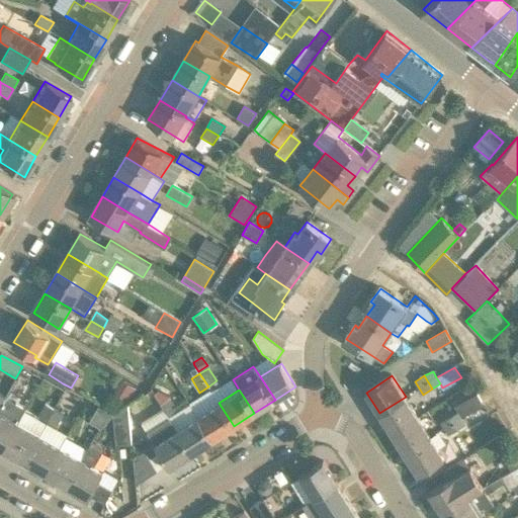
[(165,412),(169,417),(179,410),(170,400),(170,397),(158,391),(155,393),(161,404),(165,412)]
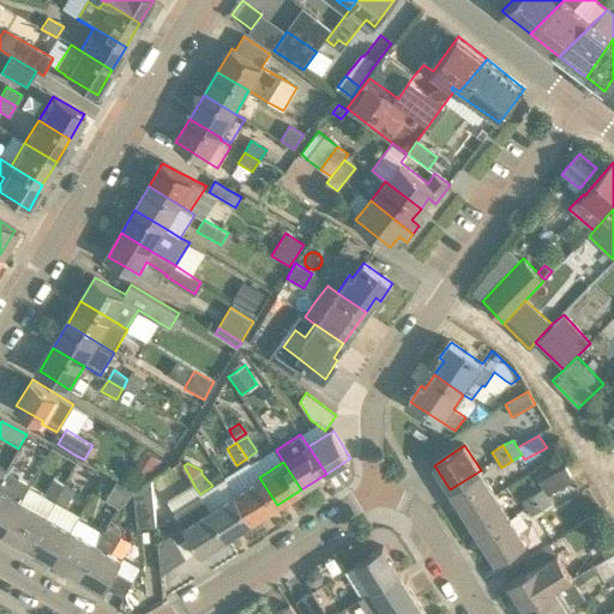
[(548,495),(575,480),(565,467),(539,482),(543,487),(548,495)]
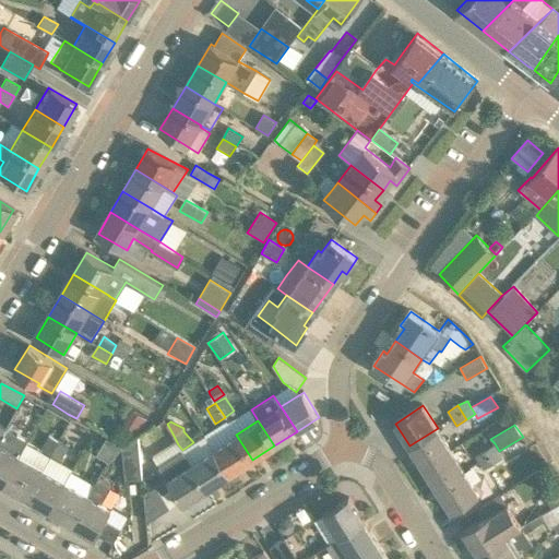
[(21,456),(27,442),(28,440),(7,428),(0,439),(0,484),(3,486),(21,456)]
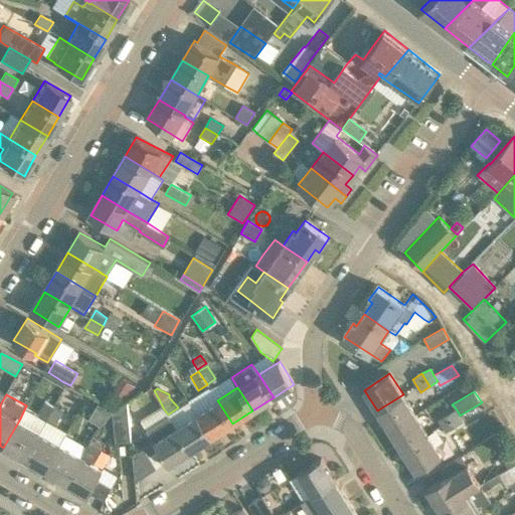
[(390,432),(416,415),(403,394),(377,410),(390,432)]
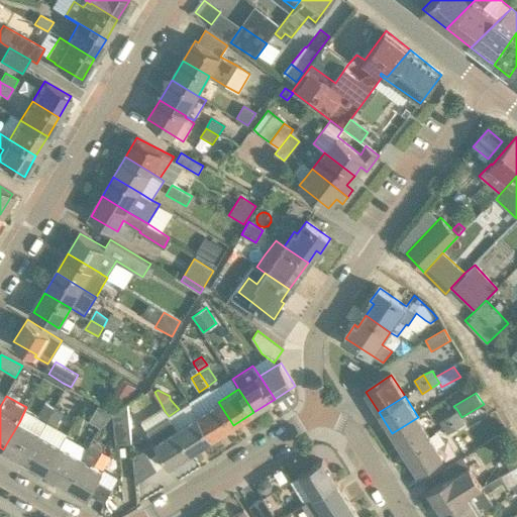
[(461,417),(466,423),(470,430),(498,413),(491,400),(484,404),(461,417)]
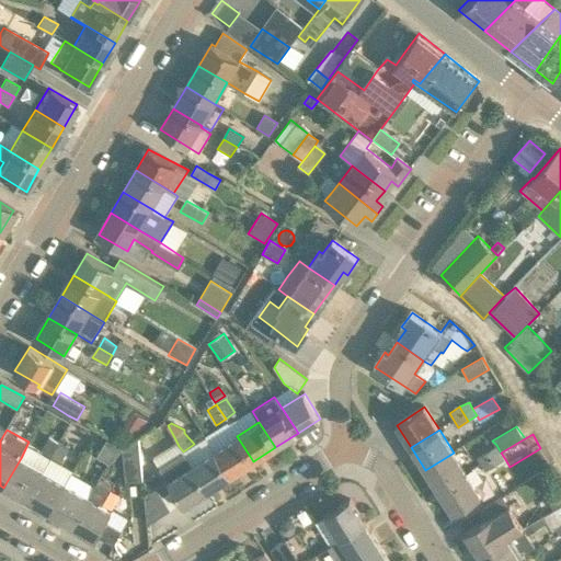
[(230,477),(253,461),(237,436),(214,450),(230,477)]
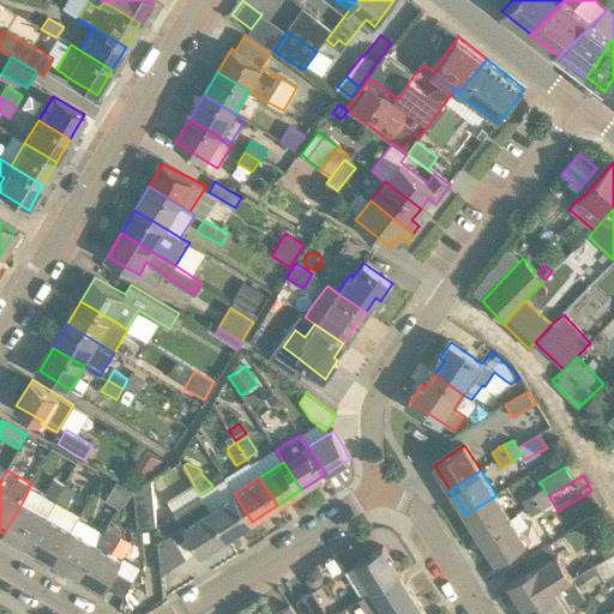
[(56,501),(65,486),(54,480),(46,494),(56,501)]
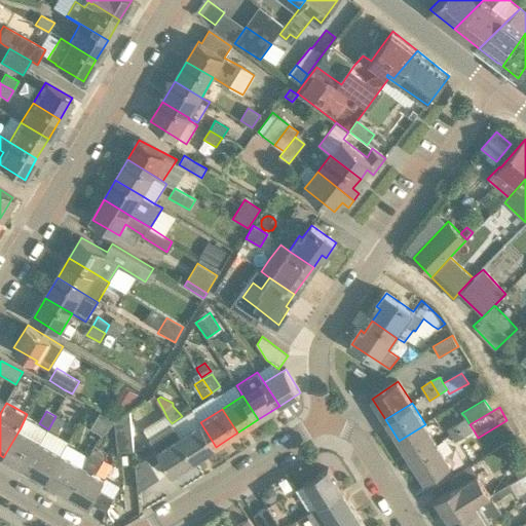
[(115,422),(116,421),(101,412),(91,428),(103,436),(115,422)]
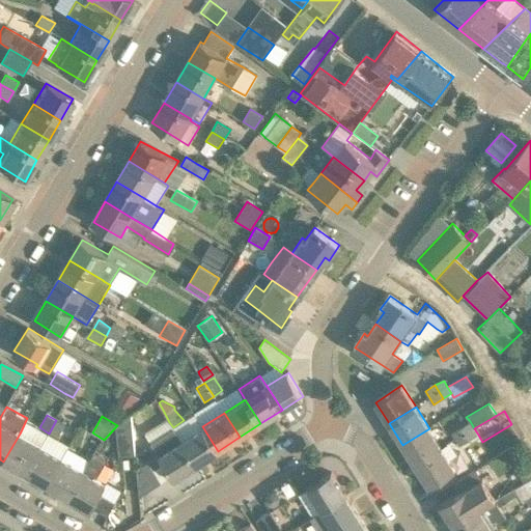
[(117,425),(116,426),(118,456),(135,454),(131,417),(117,425)]
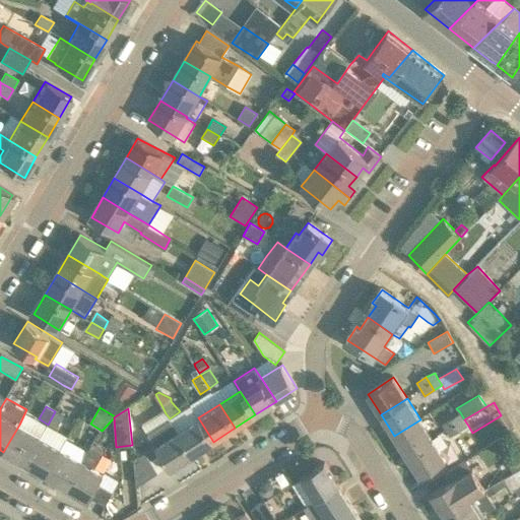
[(41,437),(49,425),(25,411),(19,425),(3,452),(26,465),(41,437)]
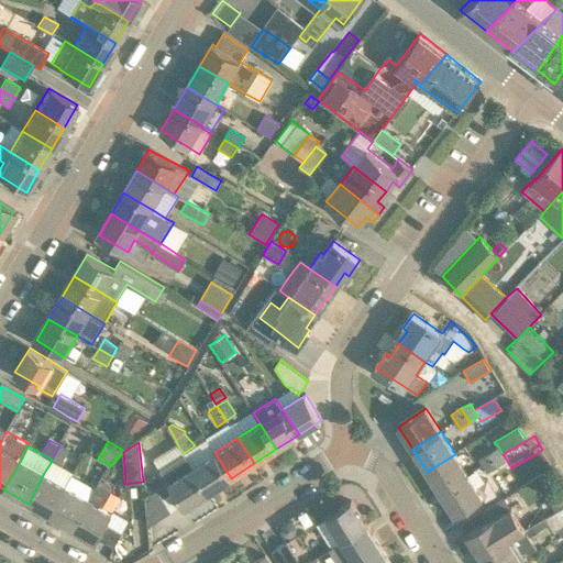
[(59,445),(52,460),(62,464),(68,451),(59,445)]
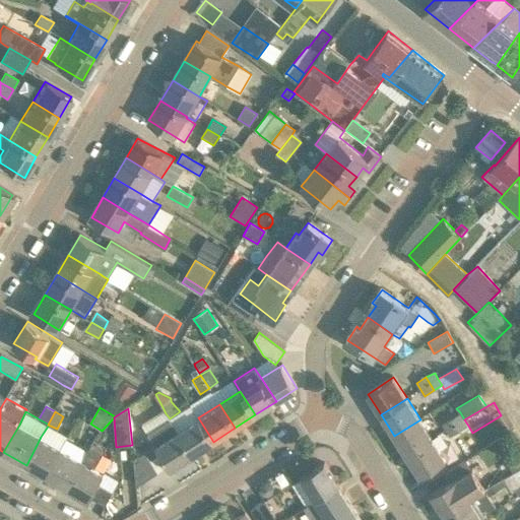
[(451,418),(459,432),(468,426),(464,419),(460,412),(451,418)]
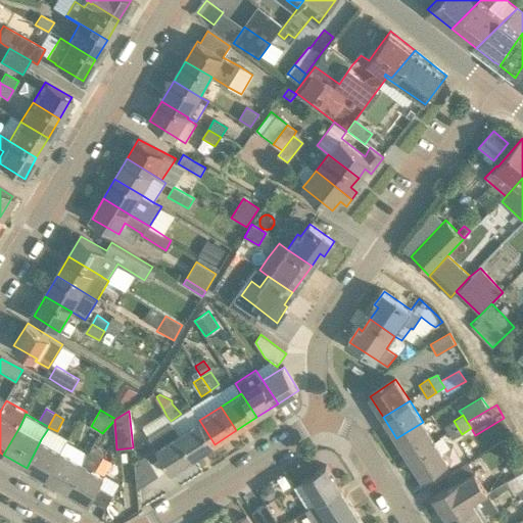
[(215,444),(199,420),(179,433),(194,458),(215,444)]
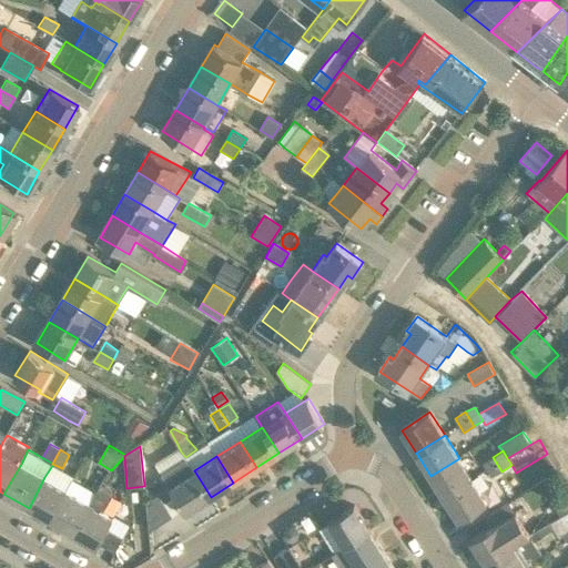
[(186,513),(211,497),(194,470),(185,457),(161,473),(170,487),(146,501),(149,531),(173,517),(164,504),(175,496),(186,513)]
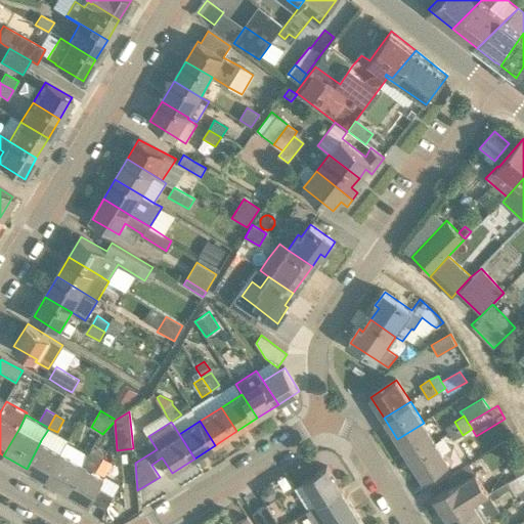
[(410,460),(436,443),(424,423),(397,439),(410,460)]
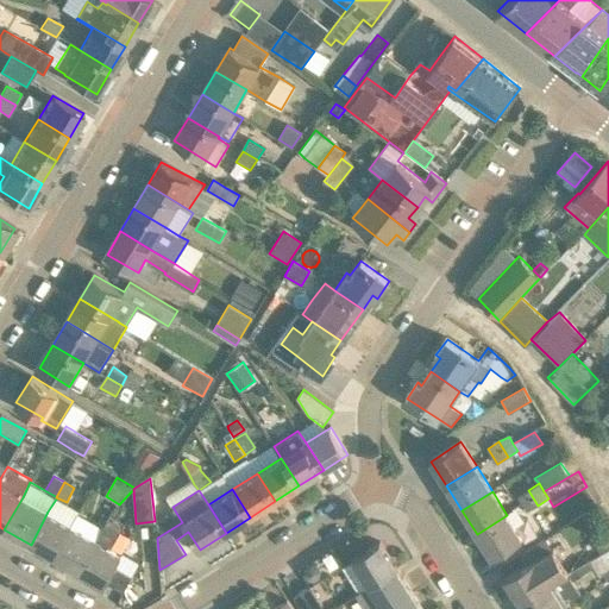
[(73,526),(77,515),(80,512),(57,497),(48,512),(31,545),(55,558),(73,526)]
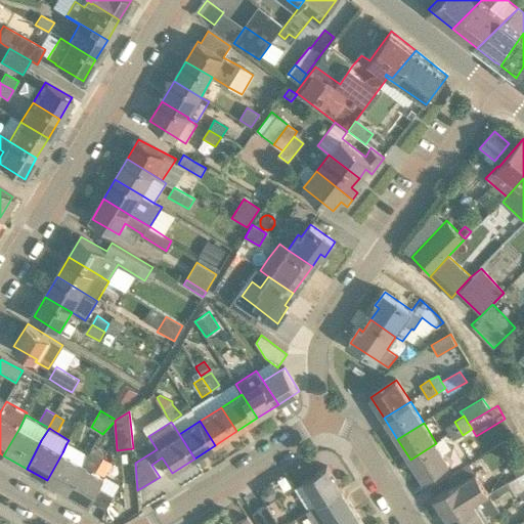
[(70,492),(92,450),(91,450),(88,456),(67,443),(62,452),(47,480),(70,492)]
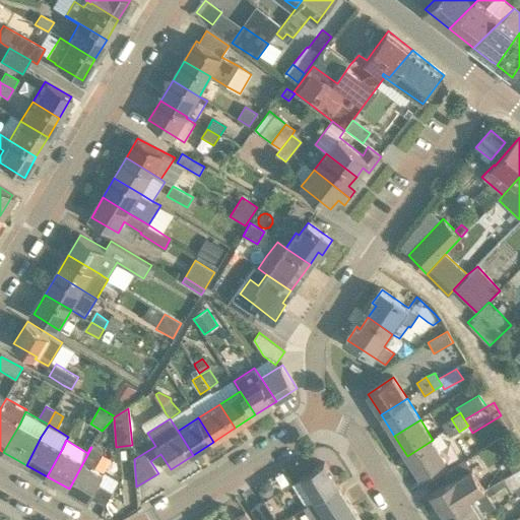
[(433,440),(407,456),(420,477),(446,460),(433,440)]
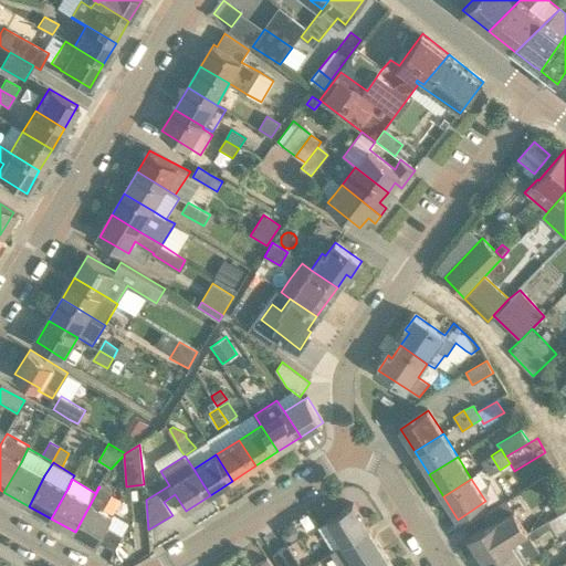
[(100,486),(75,532),(97,544),(98,541),(116,549),(124,534),(107,525),(113,515),(103,510),(113,492),(101,485),(100,486)]
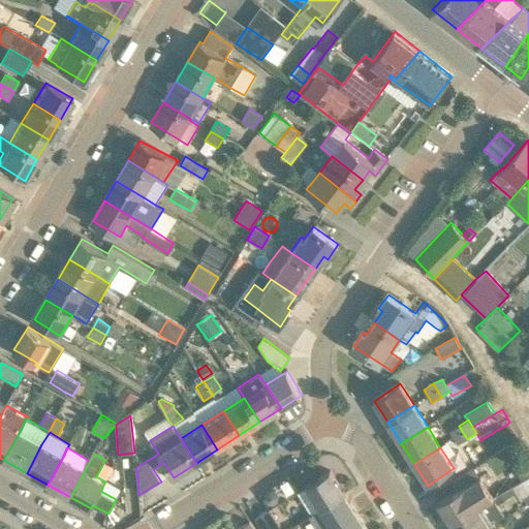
[(514,466),(522,480),(528,476),(528,461),(527,458),(514,466)]
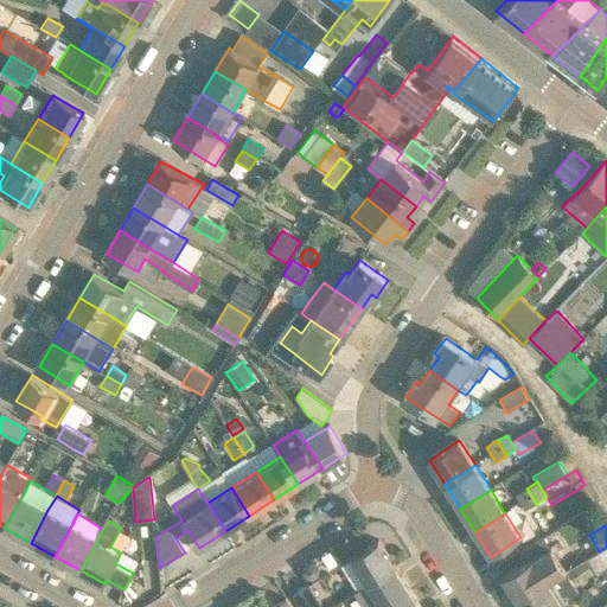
[(519,602),(566,573),(570,579),(580,573),(575,564),(566,570),(544,536),(519,551),(526,562),(504,577),(519,602)]
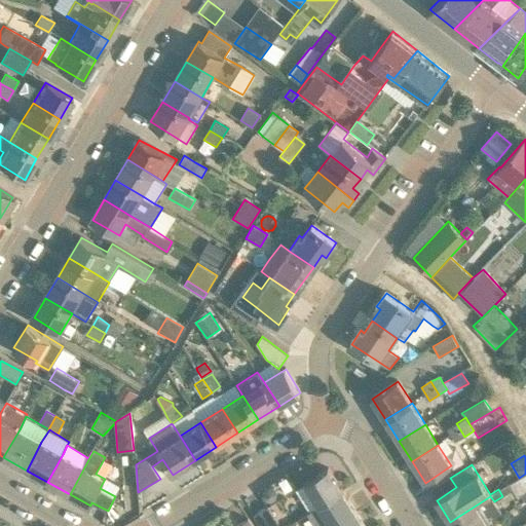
[(308,513),(342,491),(328,468),(295,489),(308,513)]
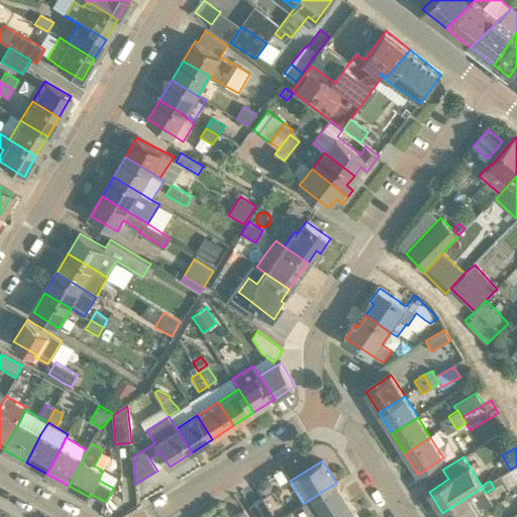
[(516,466),(510,470),(501,475),(507,486),(508,487),(511,486),(515,493),(516,492),(516,466)]
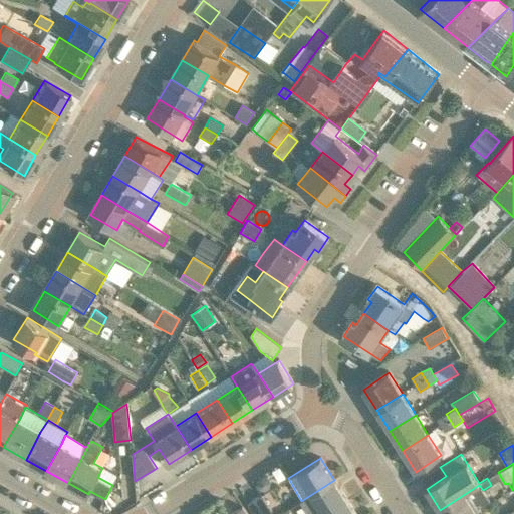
[(496,473),(487,478),(491,485),(500,480),(496,473)]
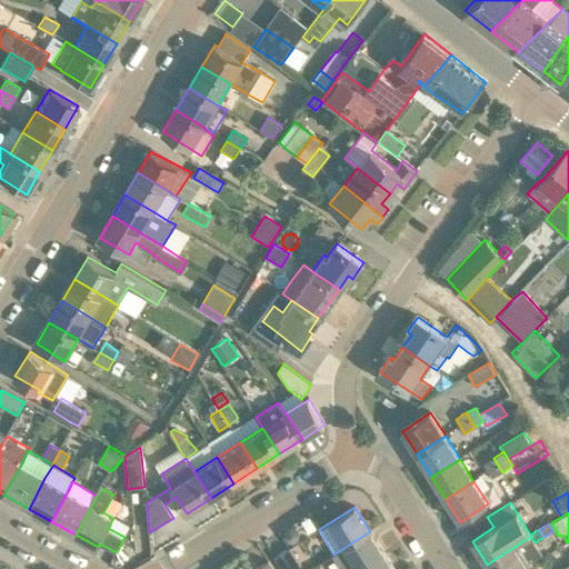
[(297,540),(298,533),(295,529),(289,527),(283,530),(282,537),(286,541),(292,543),(297,540)]
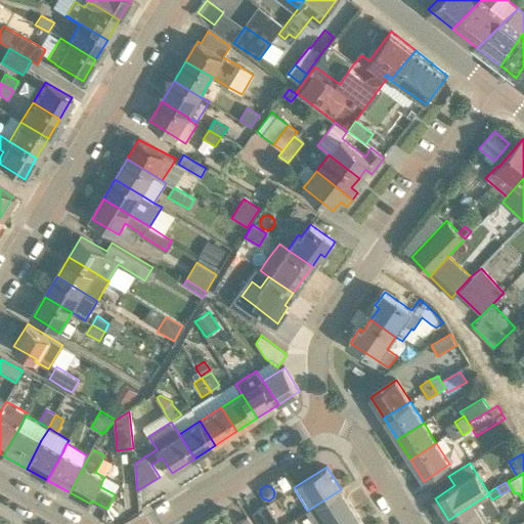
[(332,523),(354,510),(341,489),(307,511),(308,511),(306,512),(314,523),(332,523)]
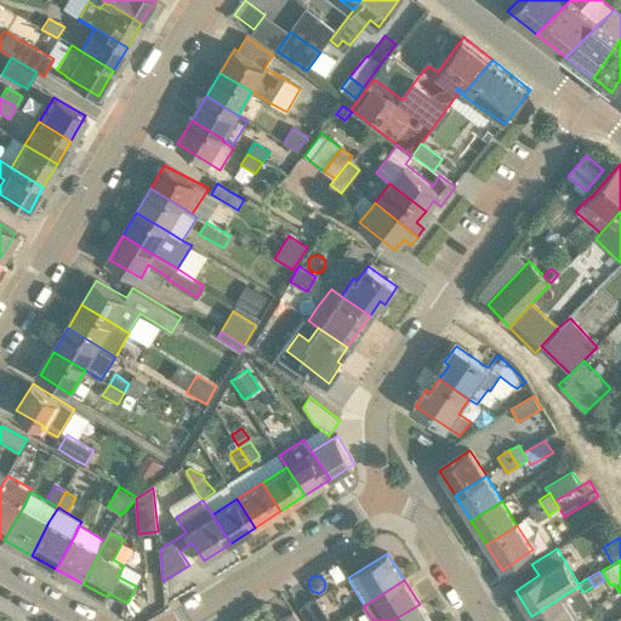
[(593,609),(584,592),(579,586),(531,616),(534,620),(577,620),(593,609)]
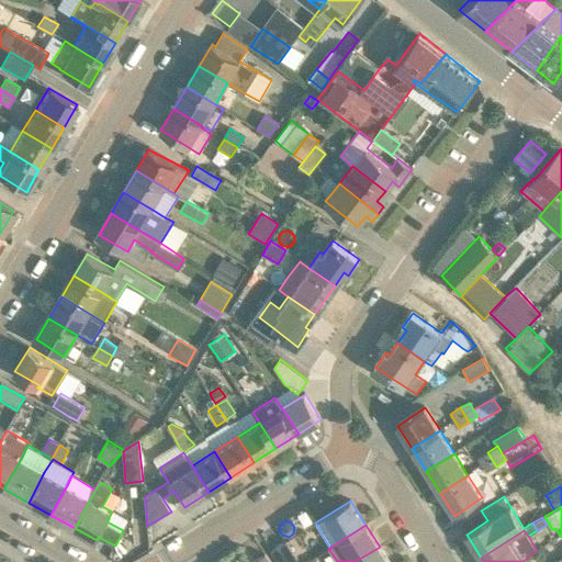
[(278,561),(298,561),(285,541),(272,551),(278,561)]
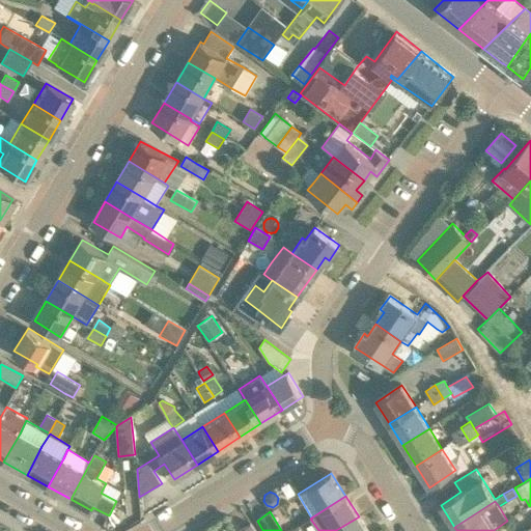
[(367,530),(359,516),(336,530),(367,530)]
